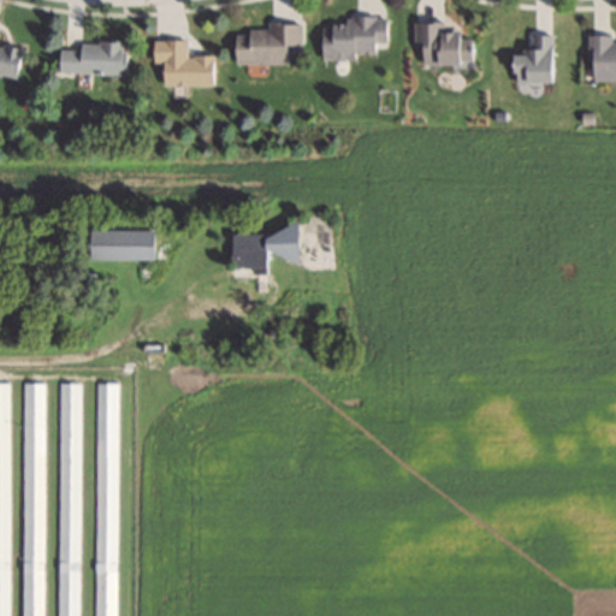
[(319,58),(374,59),(374,47),(386,47),(386,17),(342,16),(342,25),(319,25),(319,58)]
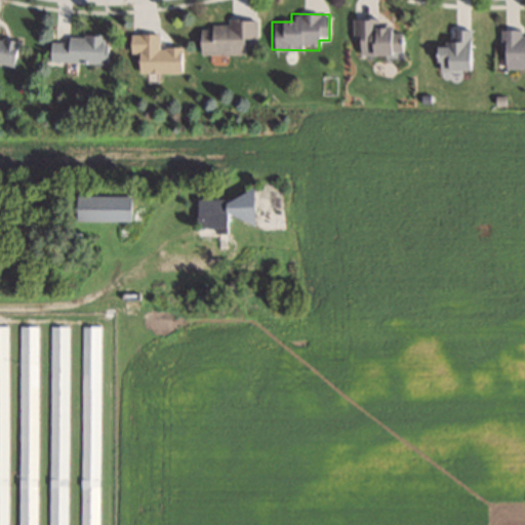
[(352,17),(352,53),(404,53),(404,29),(377,29),(377,17),(352,17)]
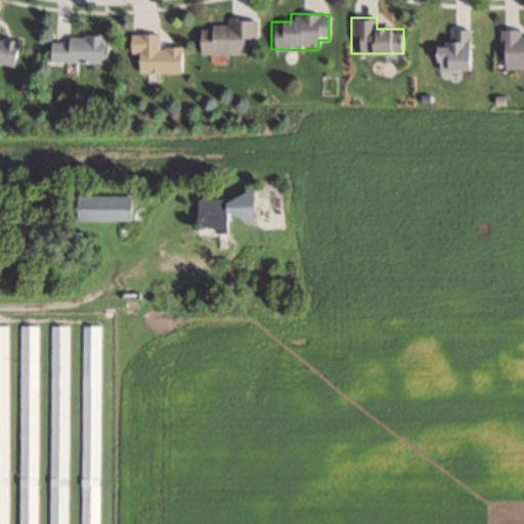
[(197,53),(242,54),(242,38),(255,38),(256,20),(225,19),(225,27),(197,26),(197,53)]
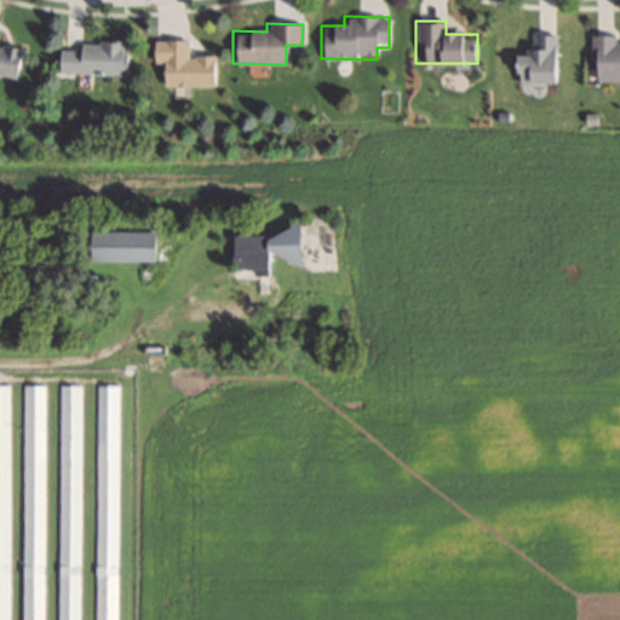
[(558,82),(558,34),(532,34),(532,51),(512,51),(512,82),(558,82)]
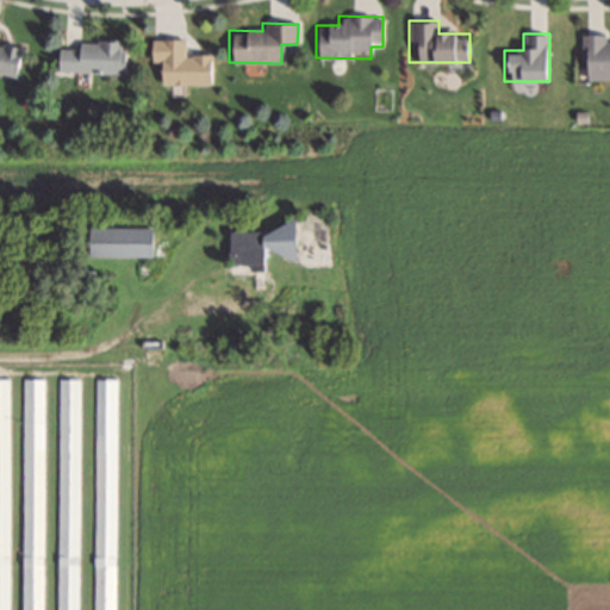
[(609,78),(609,37),(604,38),(604,35),(582,35),(582,79),(609,78)]
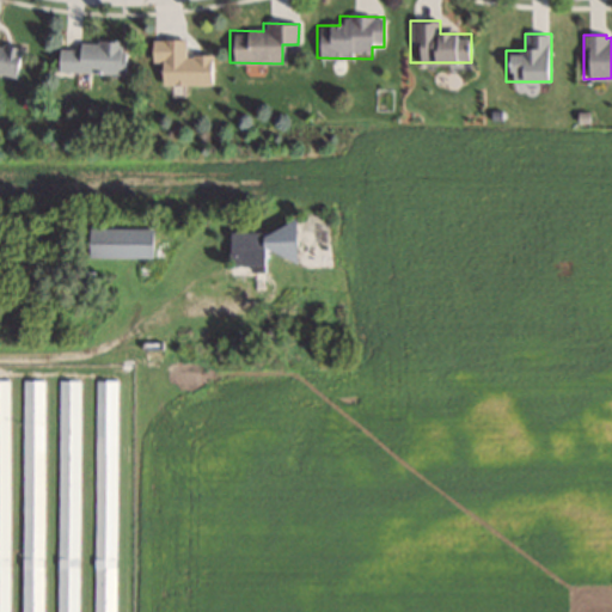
[(150,62),(158,62),(158,84),(212,84),(212,54),(183,54),(183,40),(150,40),(150,62)]
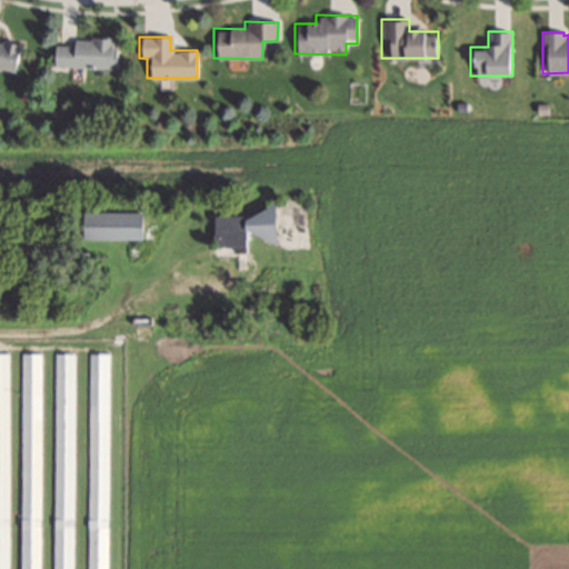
[(50,66),(116,69),(117,41),(51,38),(50,66)]
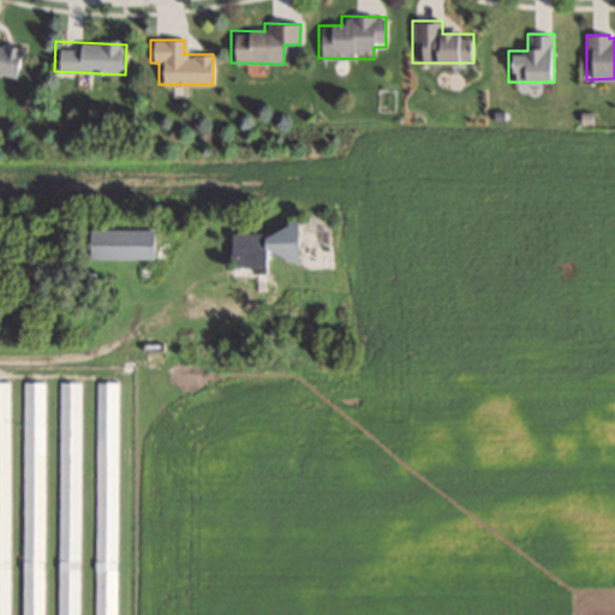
[(0,73),(17,77),(23,48),(0,45),(0,73)]
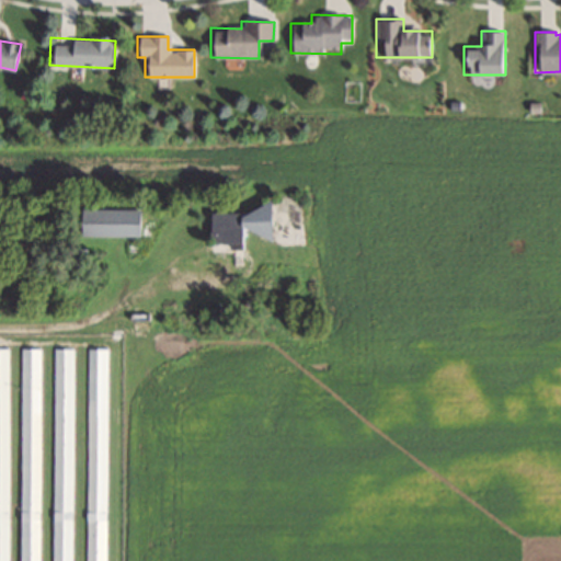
[(139,209),(78,209),(78,236),(139,236),(139,209)]
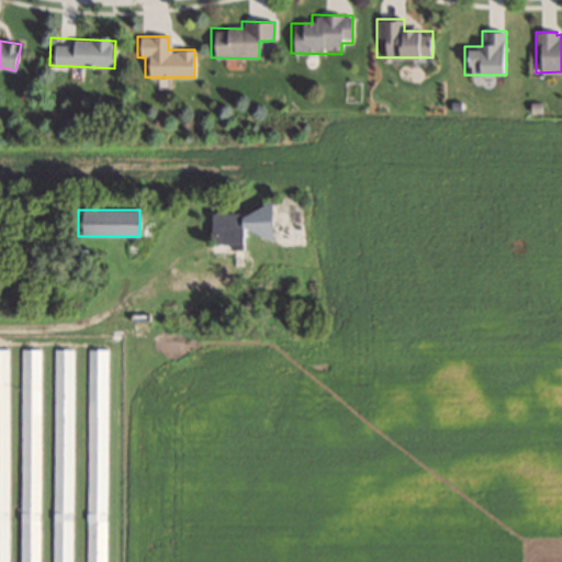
[(38,561),(41,348),(20,348),(19,561),(38,561)]
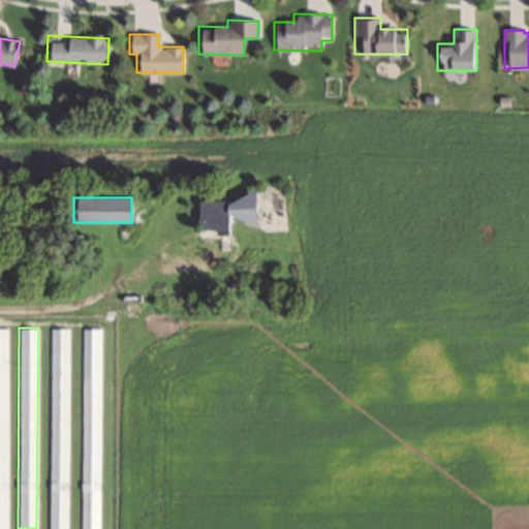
[(50,328),(49,528),(66,528),(68,328),(50,328)]
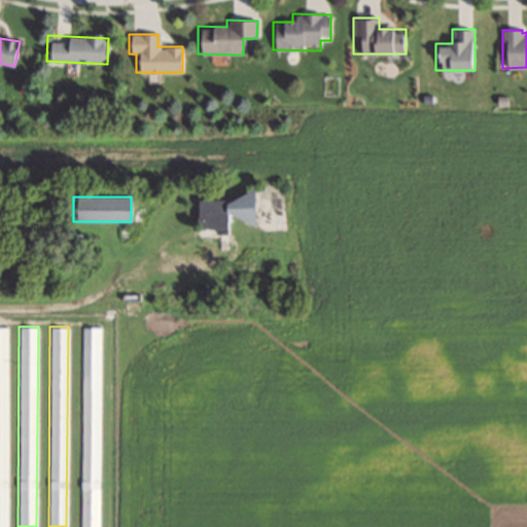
[(98,526),(100,326),(83,326),(80,526),(98,526)]
